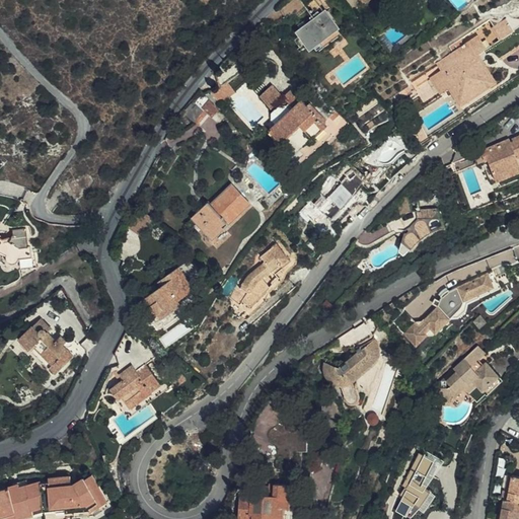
[(315,0),(297,0),(310,12),(319,4),(315,0)]
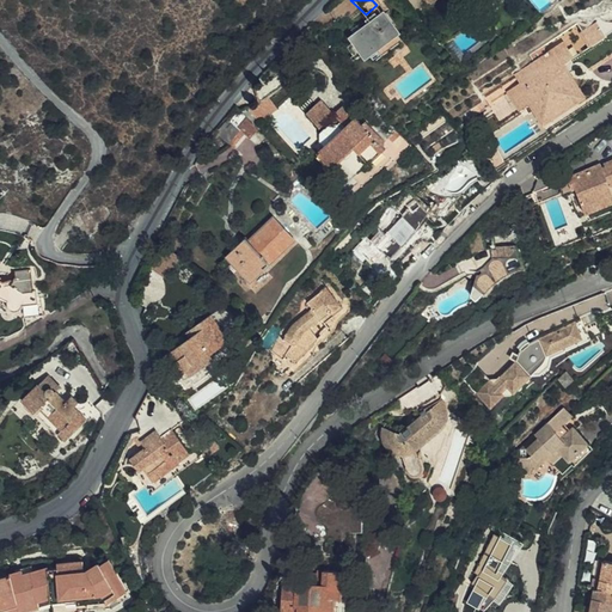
[(398,26),(377,5),(366,14),(369,19),(363,25),(360,23),(353,29),(356,32),(348,40),(352,43),(347,49),(357,60),(361,56),(366,61),(371,55),(373,57),(380,50),(381,53),(379,55),(383,59),(404,38),(396,30),(398,26)]
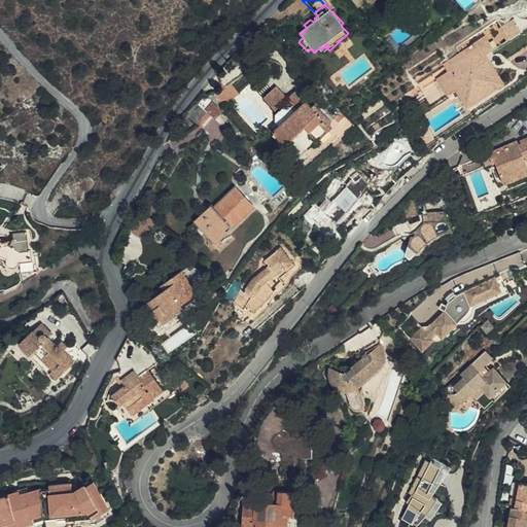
[(497,48),(500,53),(502,50),(508,59),(526,46),(526,31),(526,29),(523,31),(515,20),(501,28),(510,40),(497,48)]
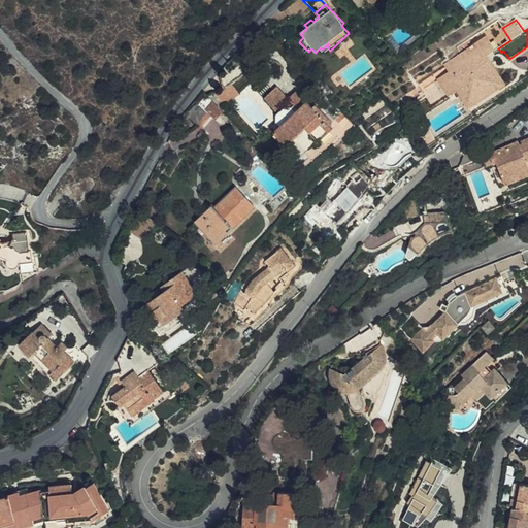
[(486,57),(495,51),(486,37),(450,62),(454,69),(423,90),(431,102),(444,93),(442,90),(450,85),(452,89),(463,81),(468,78),(470,83),(465,86),(472,97),(497,80),(491,71),(495,69),(491,64),(486,57)]
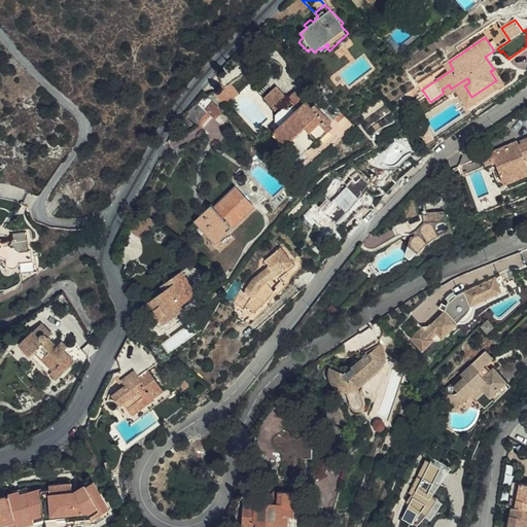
[(498,58),(494,50),(485,57),(490,64),(498,58)]
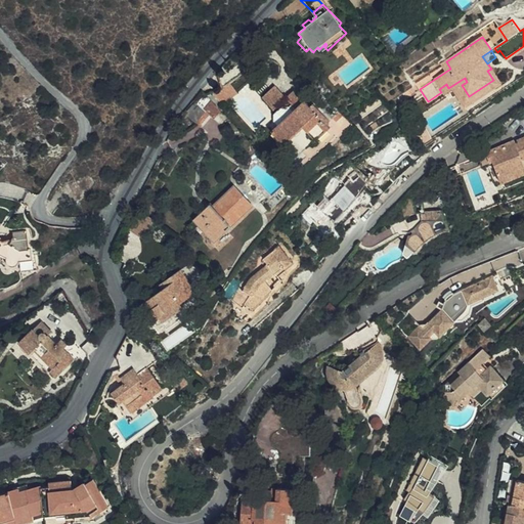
[(235,91),(229,84),(213,92),(222,102),(235,91)]
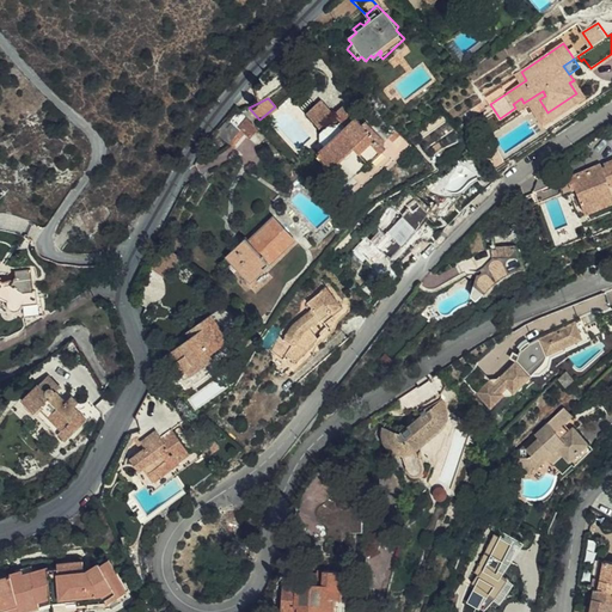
[(318,128),(332,115),(319,101),(306,114),(318,128)]
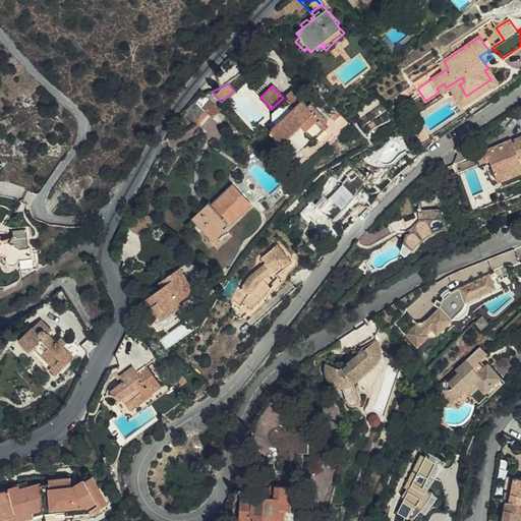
[(283,98),(294,109),(303,100),(293,90),(283,98)]
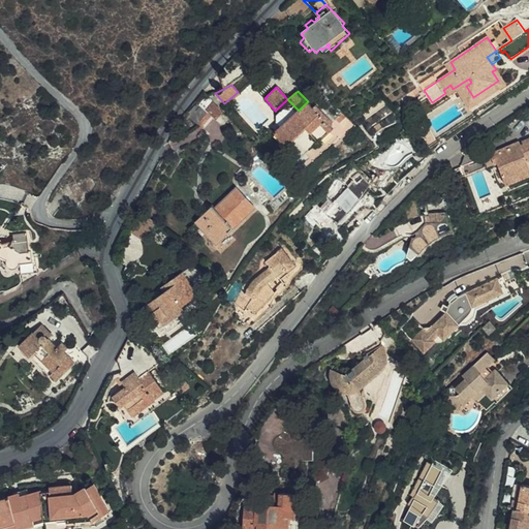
[(223,112),(209,97),(203,104),(212,114),(216,118),(223,112)]
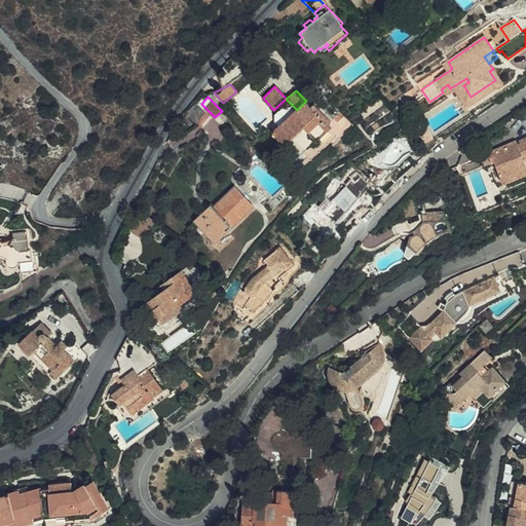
[(306,101),(297,110),(273,133),(294,153),(296,155),(300,156),(304,155),(332,127),(328,123),(332,120),(314,103),(311,106),(306,101)]
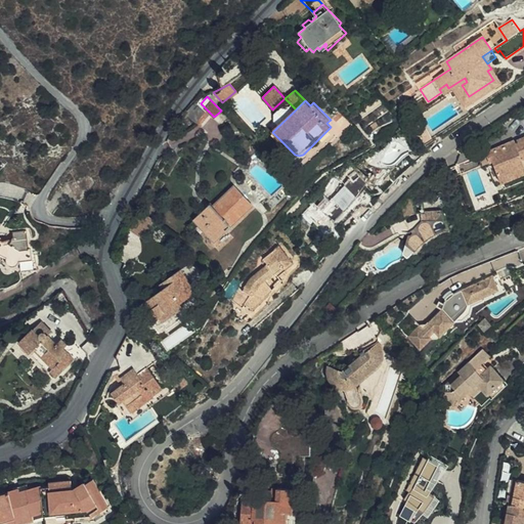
[(210,113),(201,103),(187,116),(198,125),(210,113)]
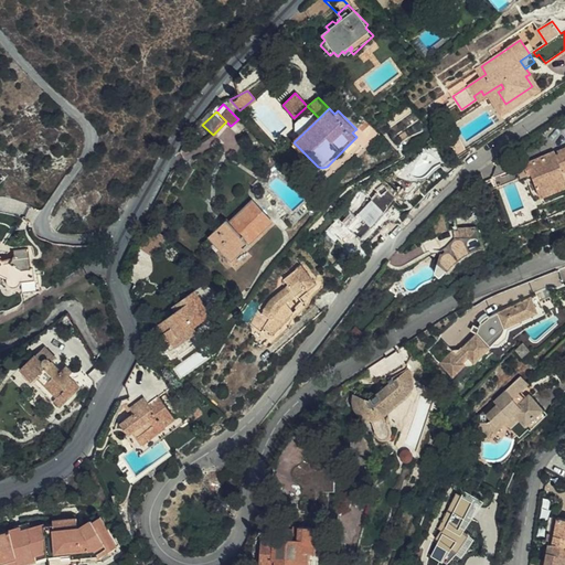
[(371,123),(366,118),(359,126),(363,129),(371,123)]
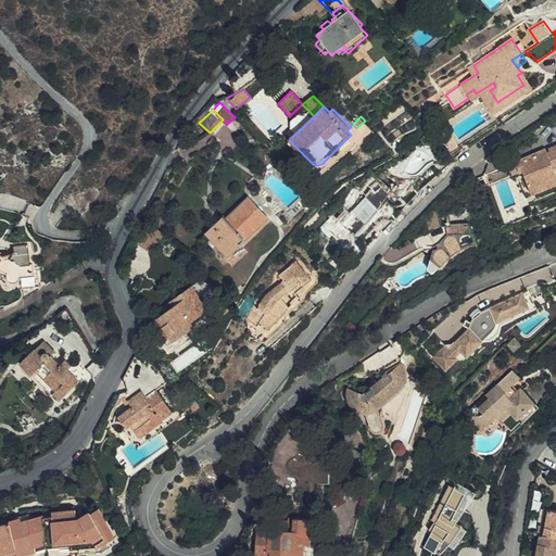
[(555,144),(504,167),(508,178),(521,172),(530,190),(544,185),(555,179),(555,144)]
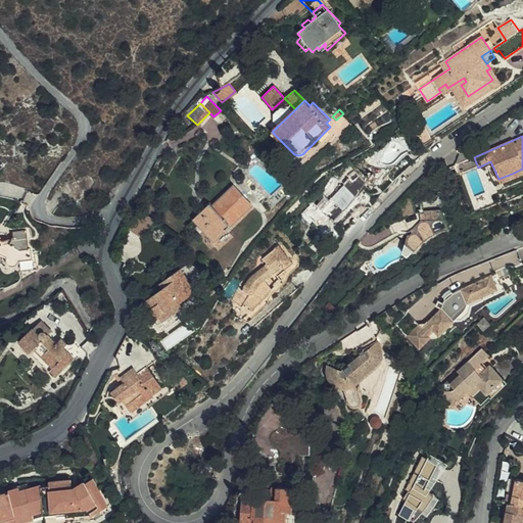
[(478,168),(474,157),(471,150),(452,157),(459,175),(478,168)]
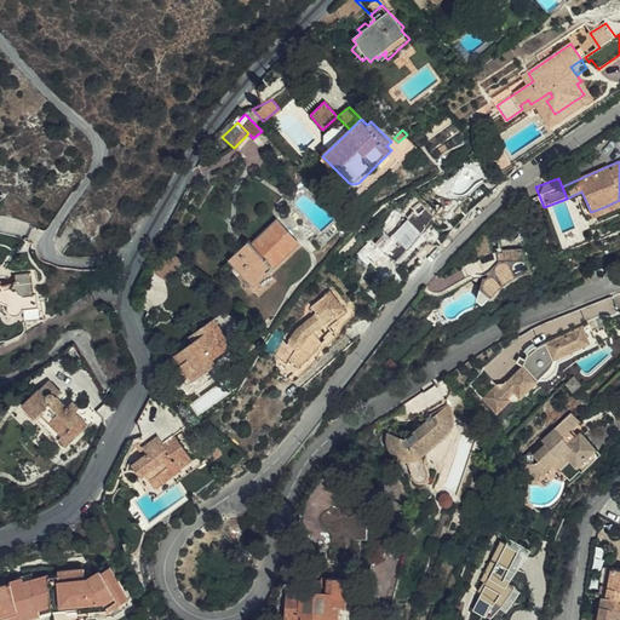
[(413,211),(426,223),(434,214),(419,204),(413,211)]
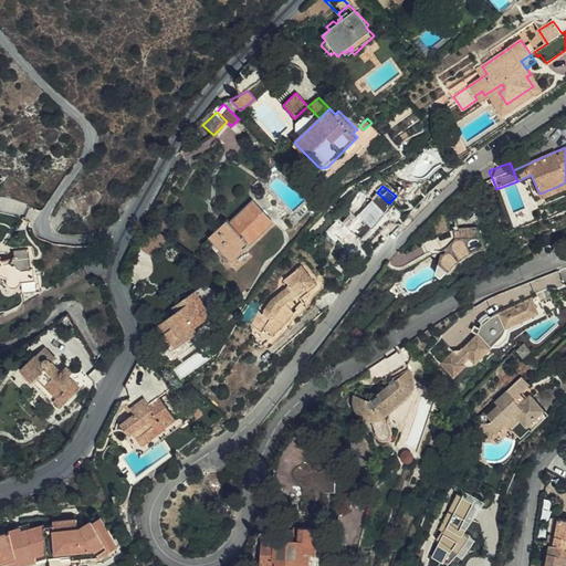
[(554,188),(540,194),(542,198),(555,192),(554,188)]
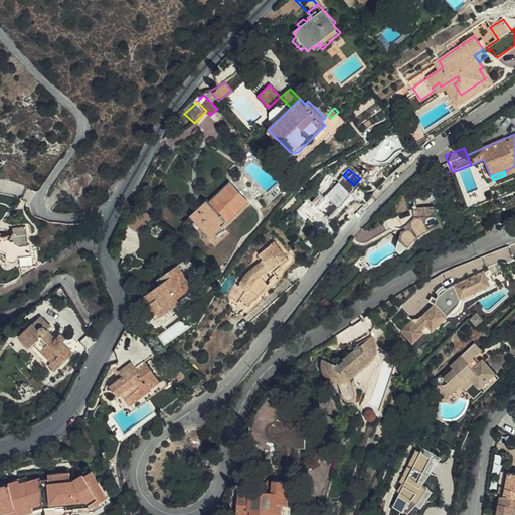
[(331,220),(341,210),(352,198),(355,195),(349,190),(354,185),(343,175),(338,180),(333,175),(328,182),(325,179),(323,183),(322,182),(315,190),(319,194),(312,202),(307,198),(296,210),(303,215),(305,213),(310,217),(309,219),(317,227),(327,217),(331,220)]
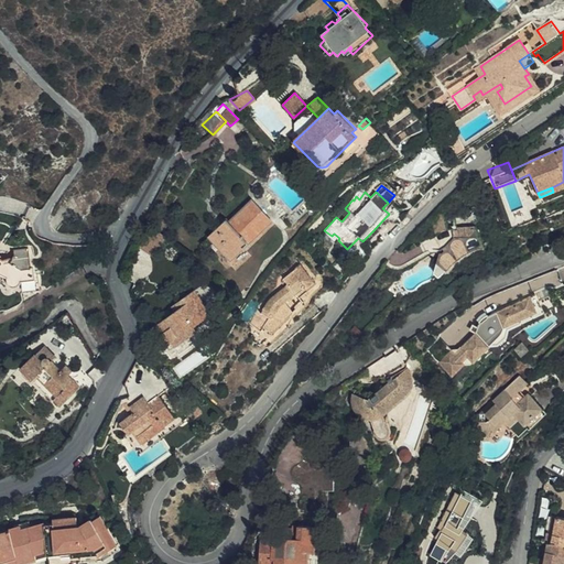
[(220,248),(230,258),(231,260),(232,259),(243,248),(250,242),(270,223),(272,221),(251,201),(228,221),(226,220),(209,237),(220,248)]
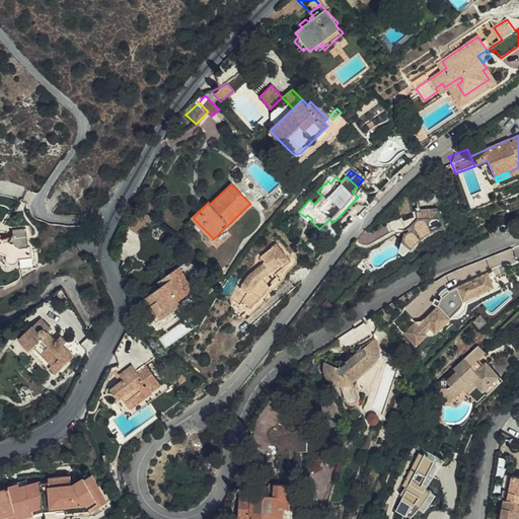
[(152,198),(145,213),(151,217),(160,201),(152,198)]
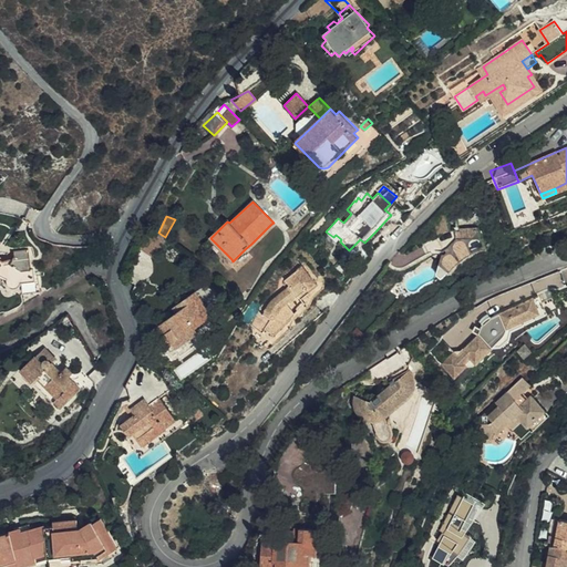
[(375,232),(383,240),(388,235),(397,226),(388,218),(375,232)]
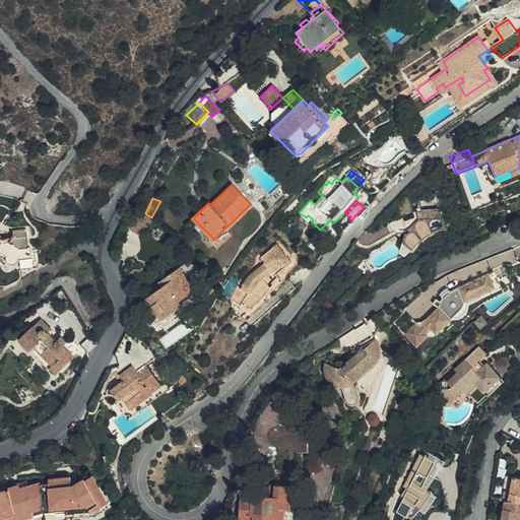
[(253,209),(249,205),(231,223),(235,226),(253,209)]
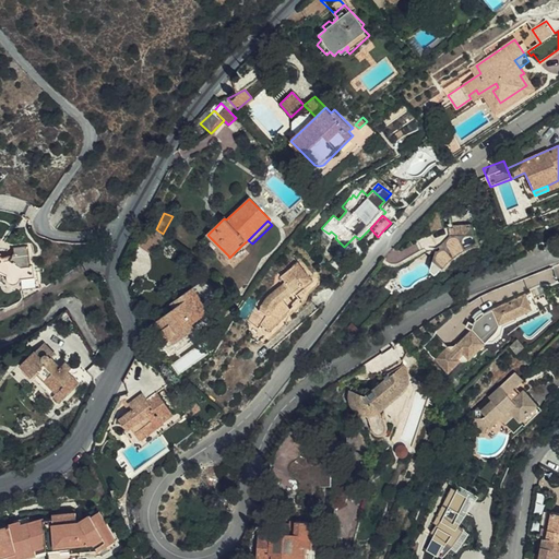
[(432,259),(440,264),(451,254),(456,250),(471,241),(478,240),(467,221),(448,223),(449,233),(436,245),(432,259)]
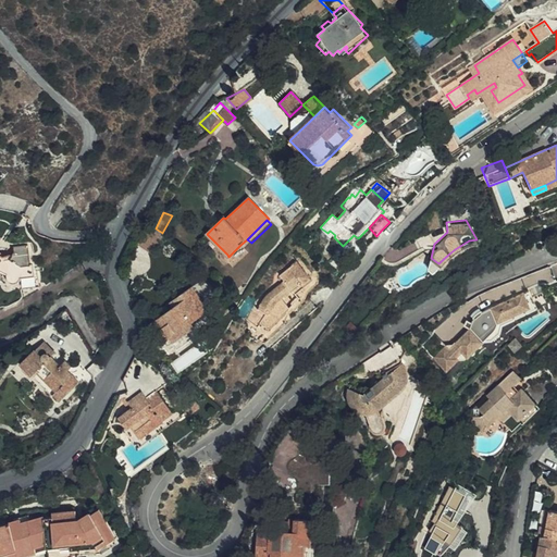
[(156,229),(149,224),(141,235),(156,246),(164,234),(162,233),(156,229)]
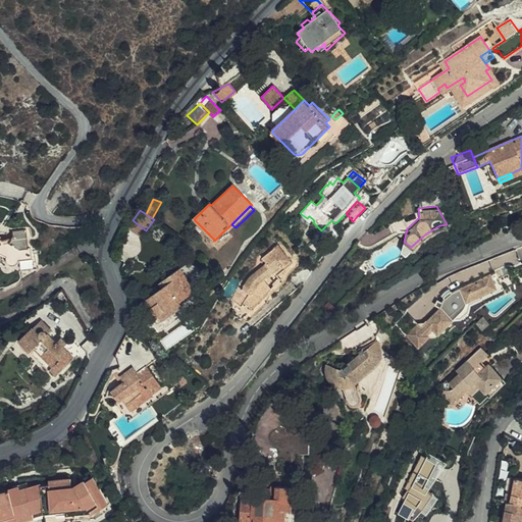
[(208,244),(213,239),(204,229),(200,235),(208,244)]
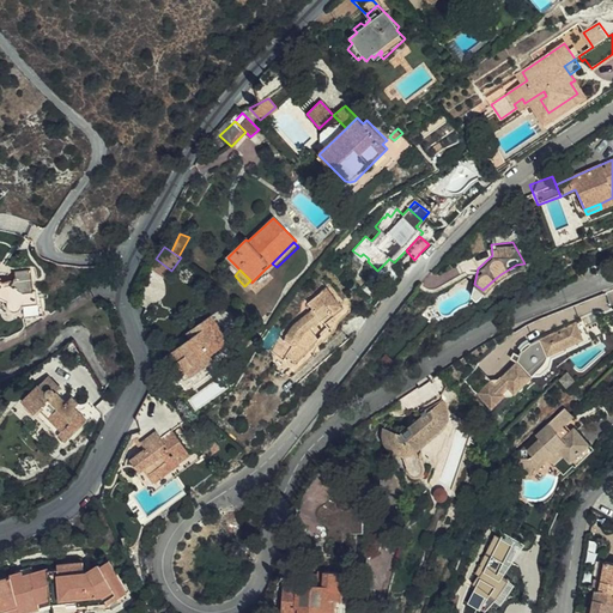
[(265,269),(253,281),(258,285),(269,274),(265,269)]
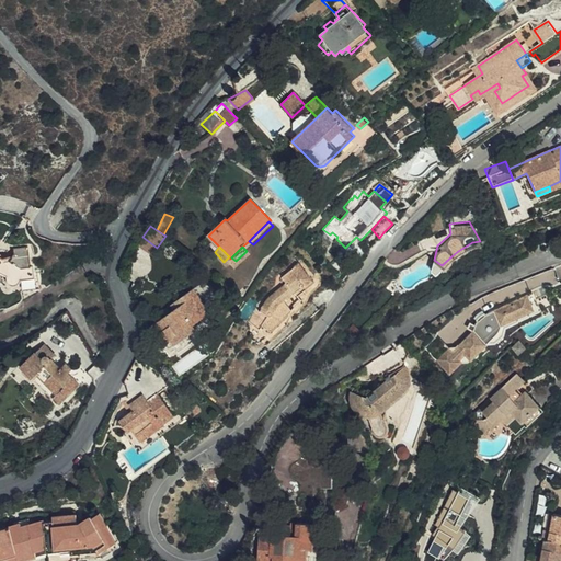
[(435,272),(442,265),(434,260),(431,268),(435,272)]
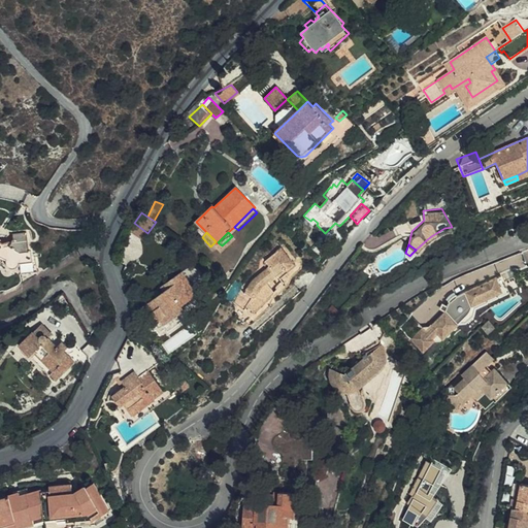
[(254,311),(274,293),(266,284),(276,274),(281,278),(294,265),(277,248),(264,261),(269,267),(252,281),(235,306),(243,310),(248,307),(254,311)]
